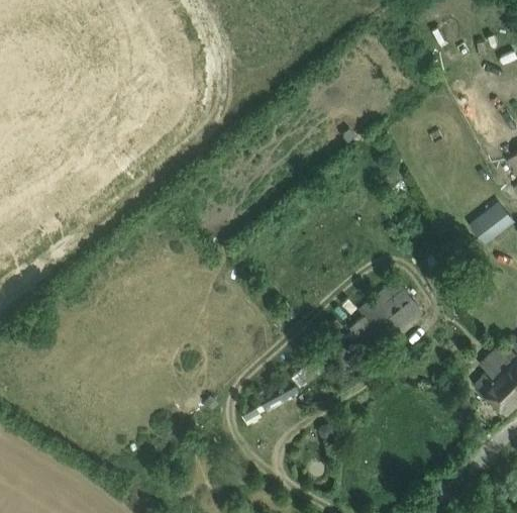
[(516,155),(508,162),(516,174),(516,187),(512,190),(516,196),(516,155)]
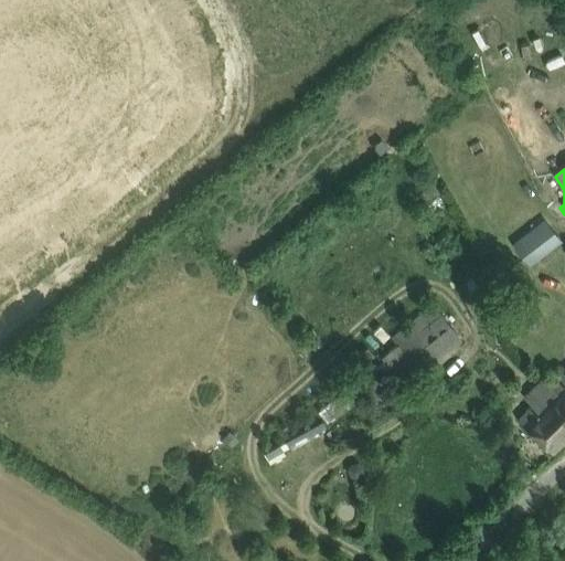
[(560,246),(540,221),(518,239),(522,244),(516,249),(532,268),(560,246)]
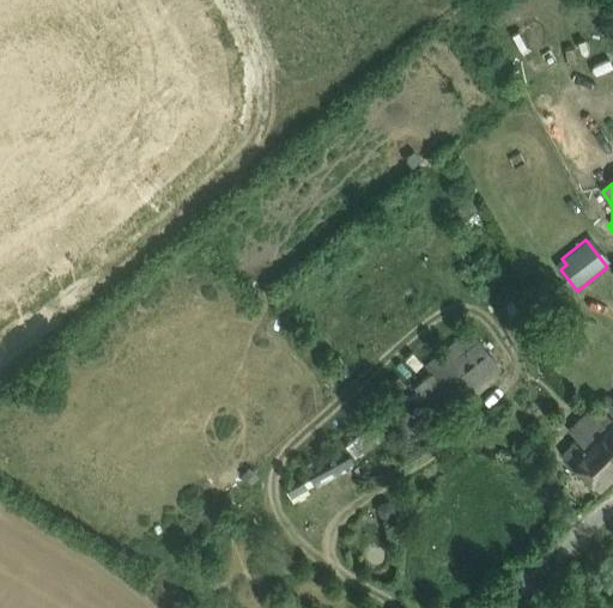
[(533,292),(495,314),(516,348),(551,328),(544,316),(546,314),(533,292)]
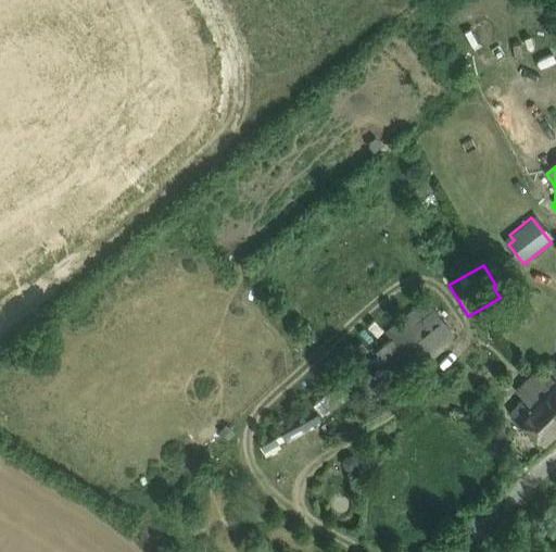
[(378,355),(388,367),(444,324),(427,302),(370,347),(378,355)]
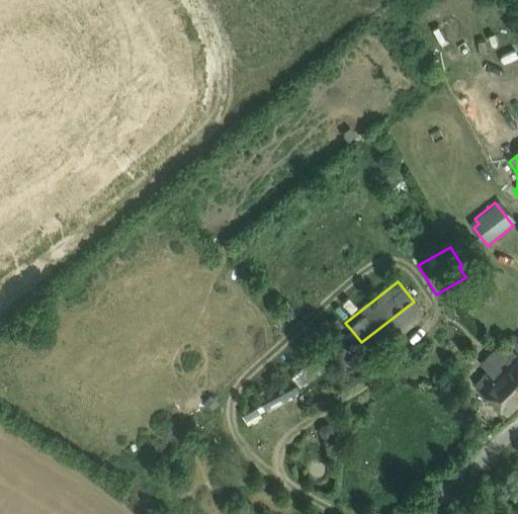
[(487,372),(475,388),(500,411),(507,419),(517,408),(517,343),(511,337),(499,349),(497,347),(480,365),(487,372)]
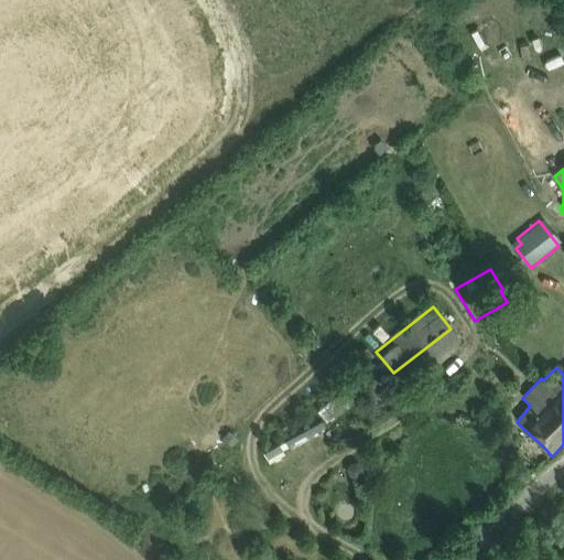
[(353,385),(316,413),(325,423),(361,395),(353,385)]
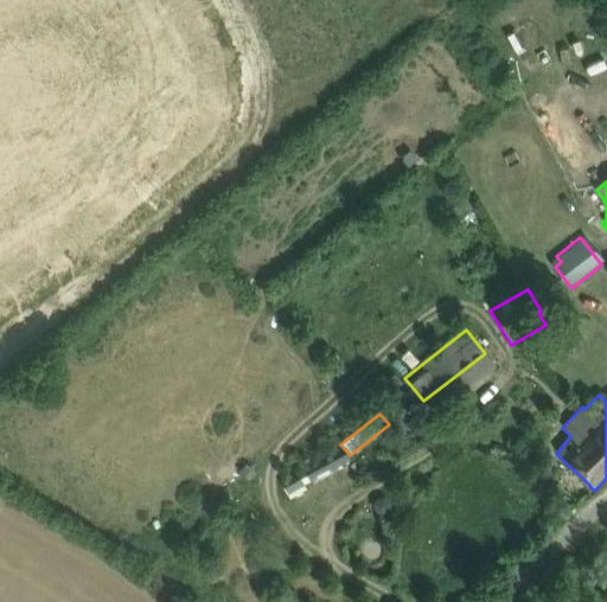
[(346,454),(282,487),(286,497),(351,463),(346,454)]
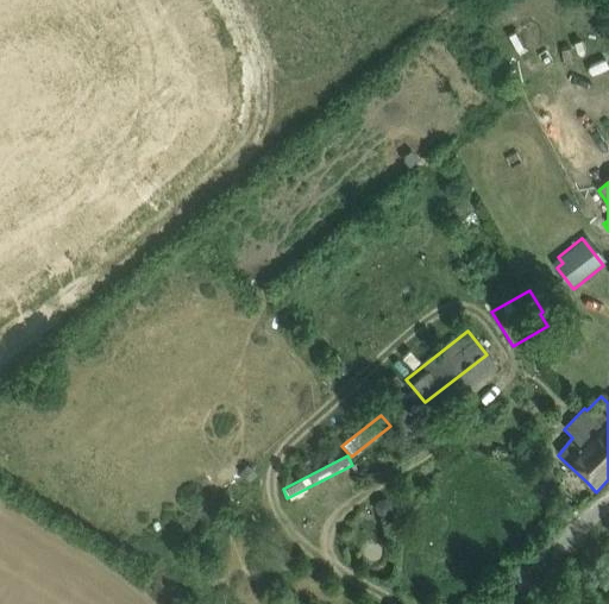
All buildings are outlined.
